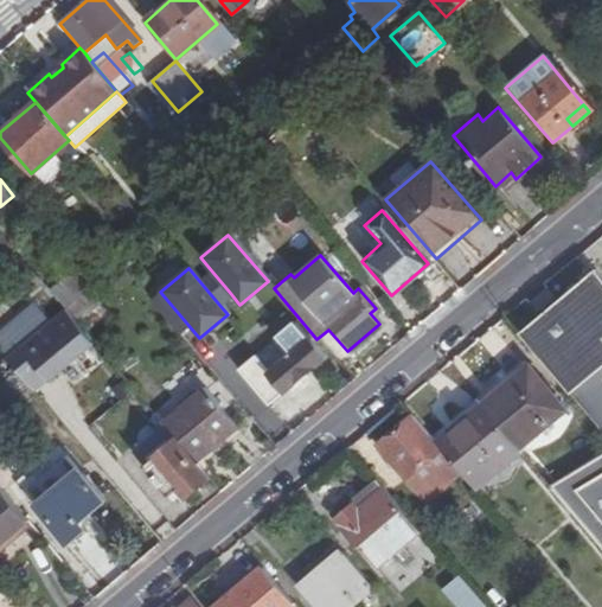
[(51,294),(64,308),(87,289),(90,287),(78,272),(51,294)]
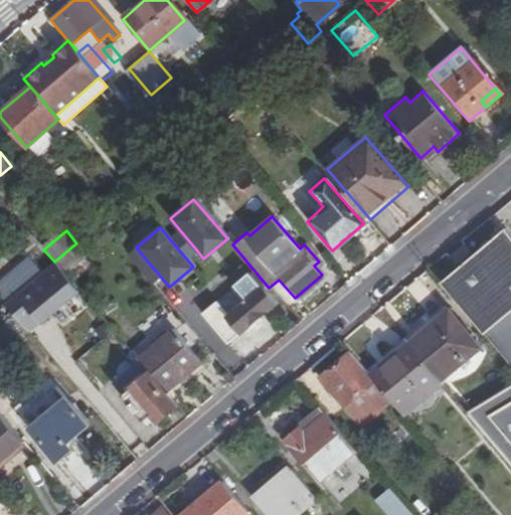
[(170,239),(186,259),(196,249),(180,230),(170,239)]
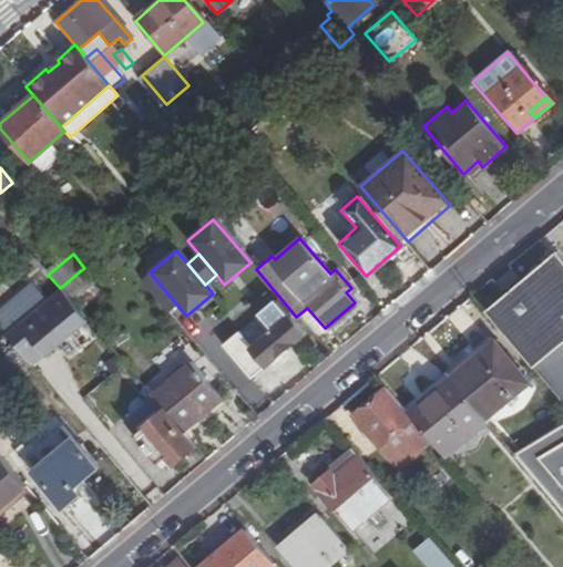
[(562,263),(555,254),(484,313),(562,405),(562,420),(511,455),(562,518),(562,263)]
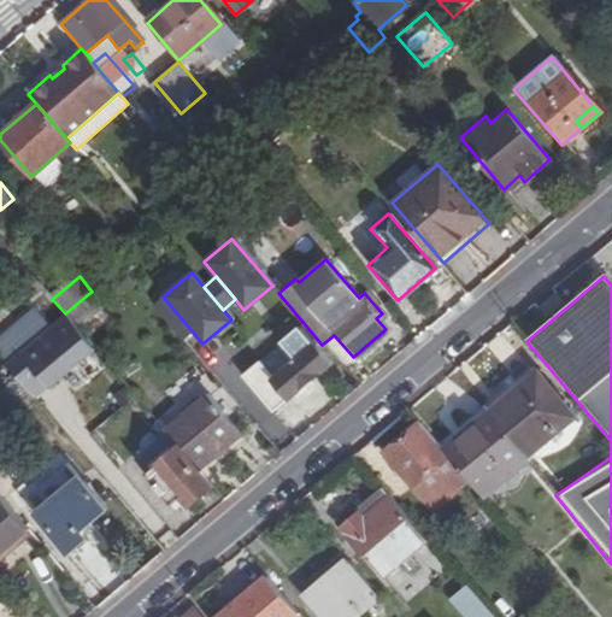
[(100,306),(88,294),(65,313),(76,327),(100,306)]
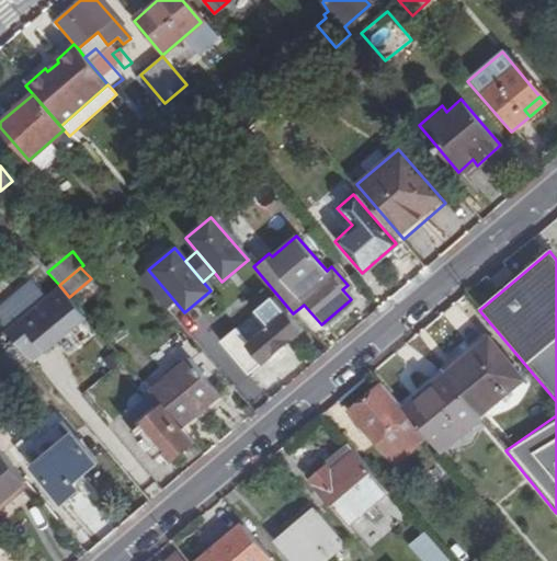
[(503,268),(488,282),(495,290),(510,277),(503,268)]
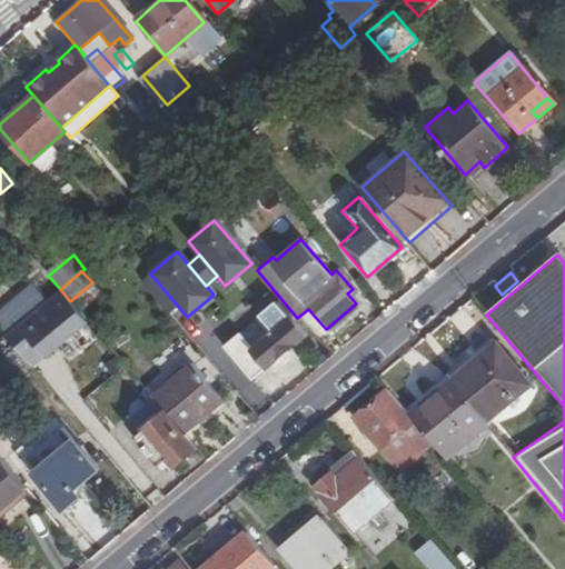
[(31,285),(0,310),(0,329),(5,336),(32,312),(46,301),(31,285)]
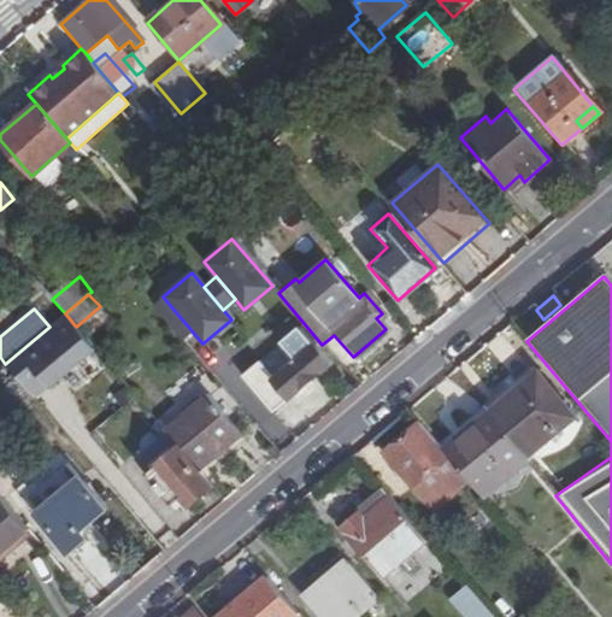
[(49,327),(5,364),(31,395),(46,385),(47,386),(49,385),(60,375),(93,347),(76,327),(65,313),(49,327)]
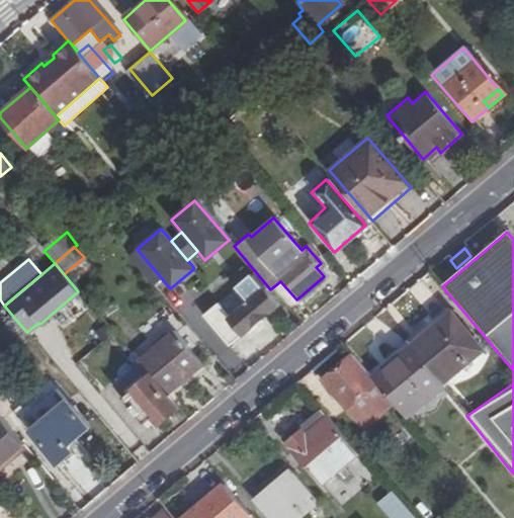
[(246,304),(228,320),(240,334),(273,306),(248,275),(233,288),(246,304)]
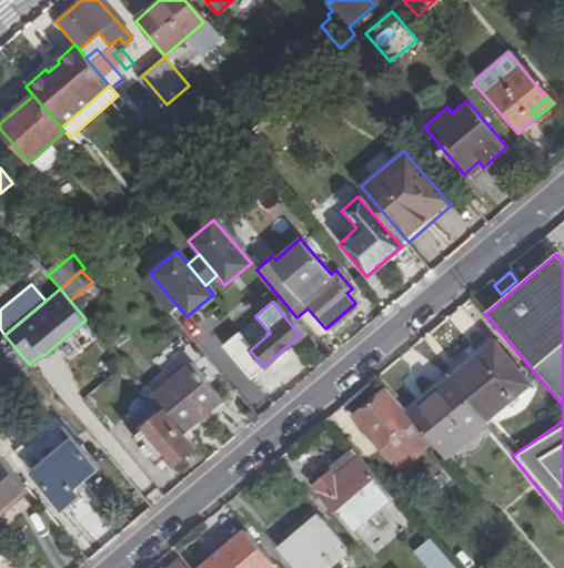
[(492,344),(450,381),(483,421),(526,385),(492,344)]
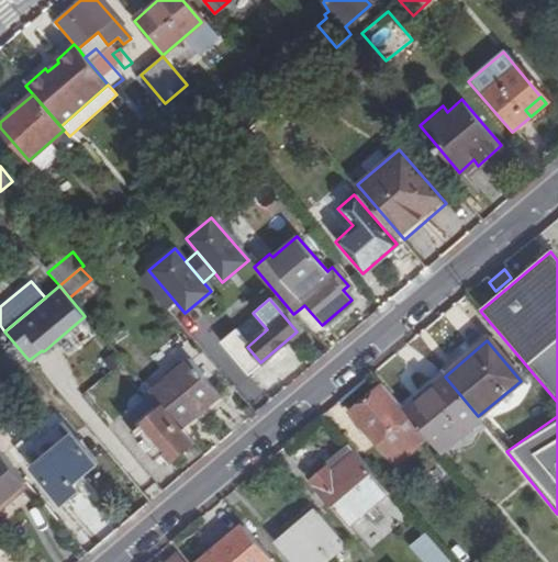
[(55,341),(45,350),(48,353),(58,346),(55,341)]
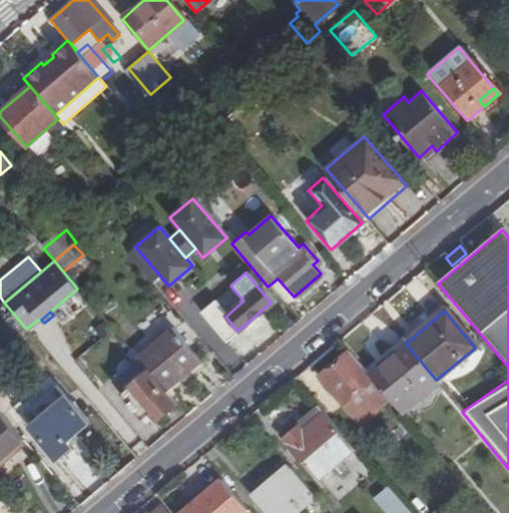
[(136,360),(162,391),(197,362),(170,328),(135,359),(136,360)]
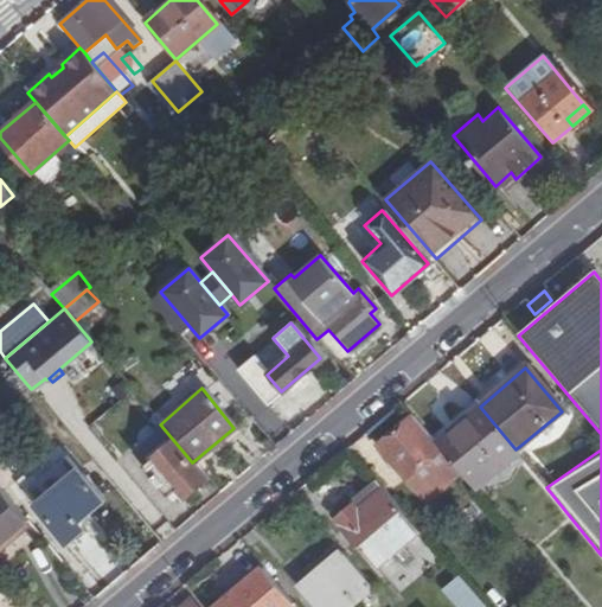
[(472,489),(517,452),(516,449),(480,407),(434,445),(461,475),(472,489)]
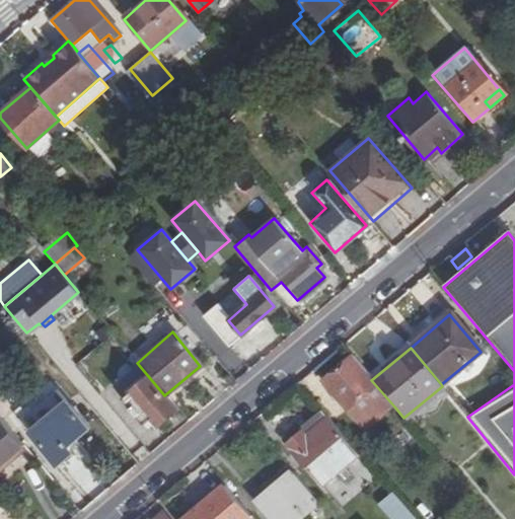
[(364,432),(394,406),(371,380),(353,358),(322,383),(364,432)]
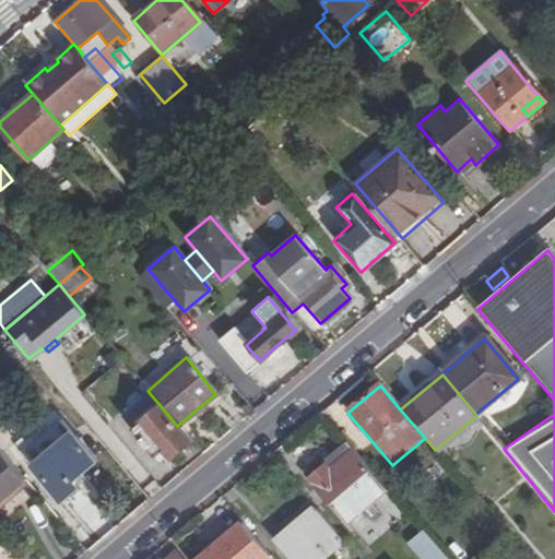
[(177,426),(149,392),(119,416),(154,459),(164,450),(170,458),(190,442),(177,426)]
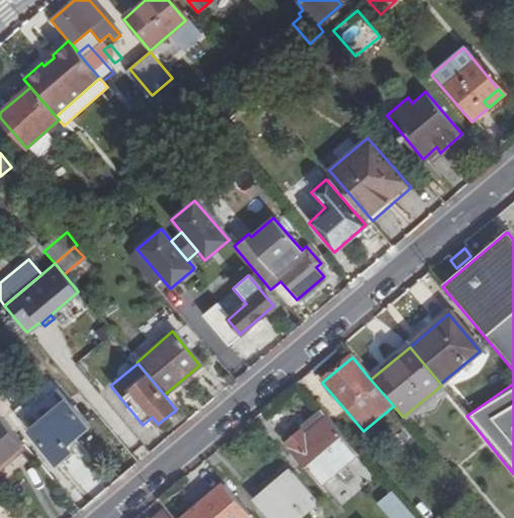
[(63,401),(29,429),(56,461),(69,450),(64,444),(85,427),(63,401)]
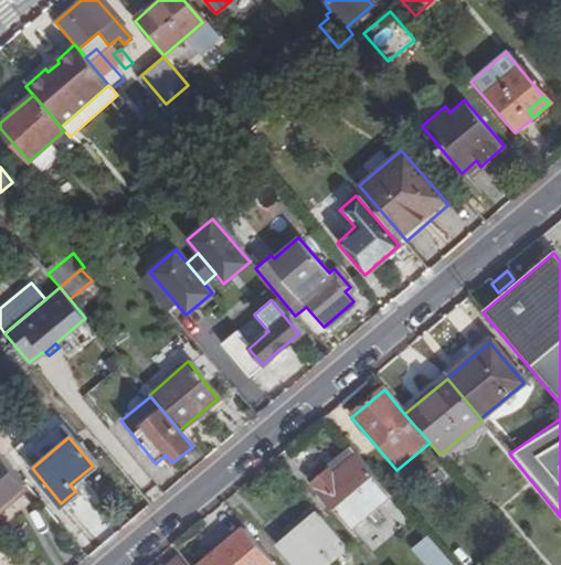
[(328,471),(331,475),(355,455),(348,448),(326,468),(328,471)]
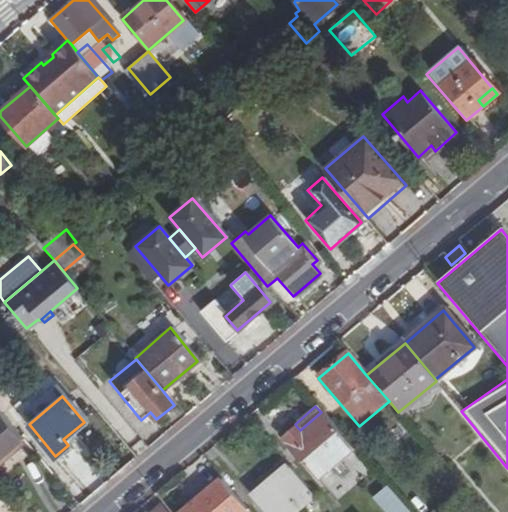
[(314,478),(350,447),(321,412),(300,430),(297,427),(282,439),(314,478)]
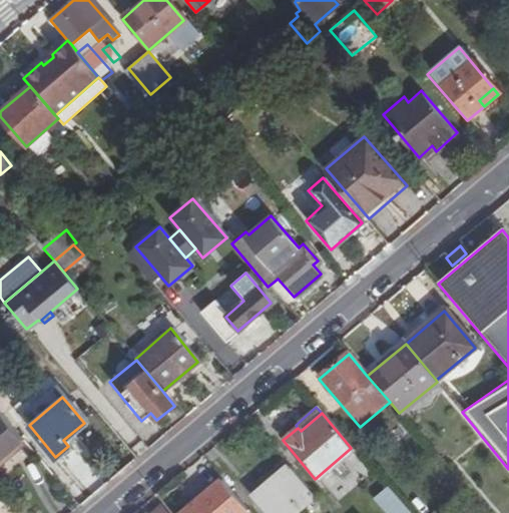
[(0,459),(21,441),(0,416),(0,459)]
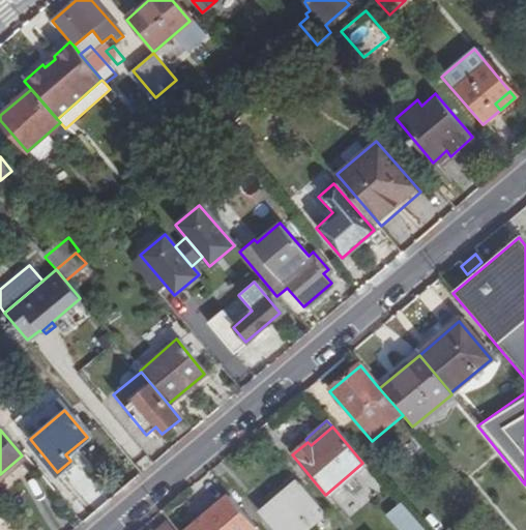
[(273,529),(303,529),(323,513),(296,481),(260,512),(273,529)]
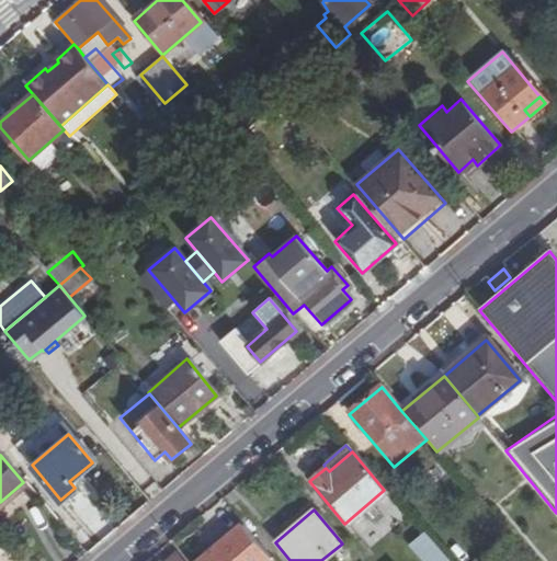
[(265,560),(270,558),(241,524),(197,560),(265,560)]
